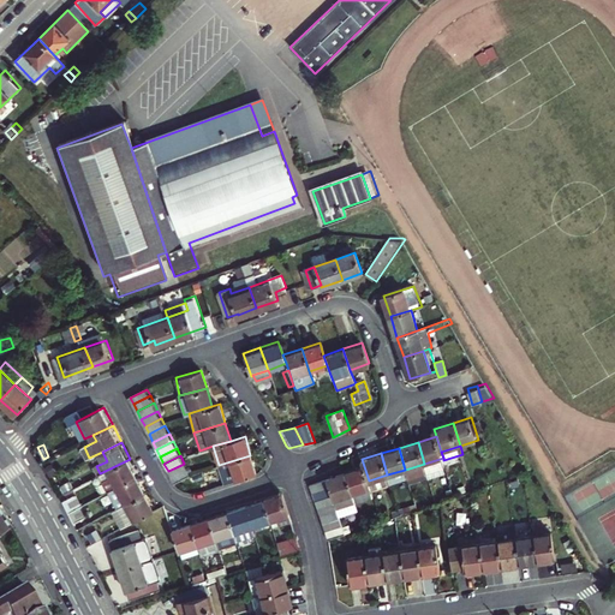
[(250,455),(219,465),(225,484),(256,475),(250,455)]
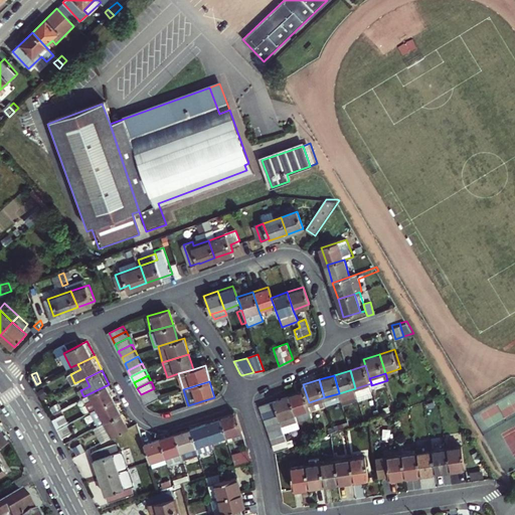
[(357,394),(373,389),(371,385),(371,383),(355,388),(357,394)]
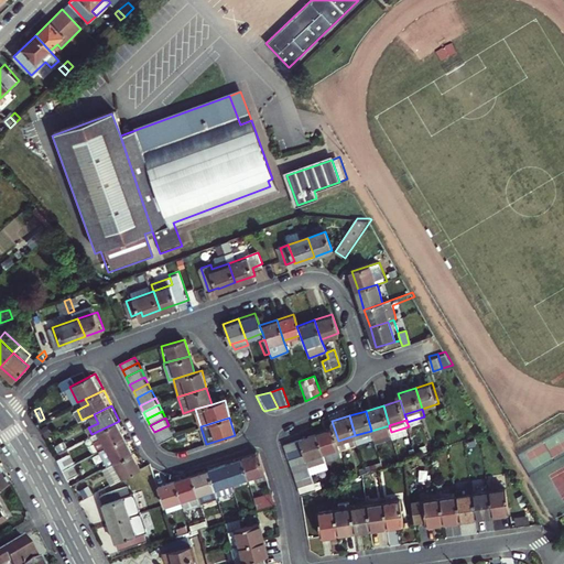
[(90,435),(99,452),(128,437),(119,421),(91,434),(90,435)]
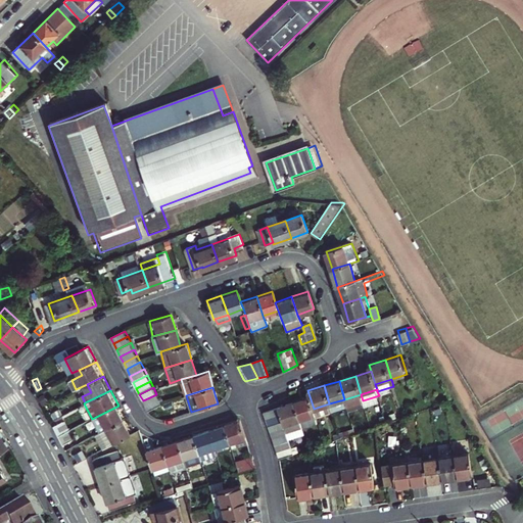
[(156,394),(143,400),(146,408),(159,400),(156,394)]
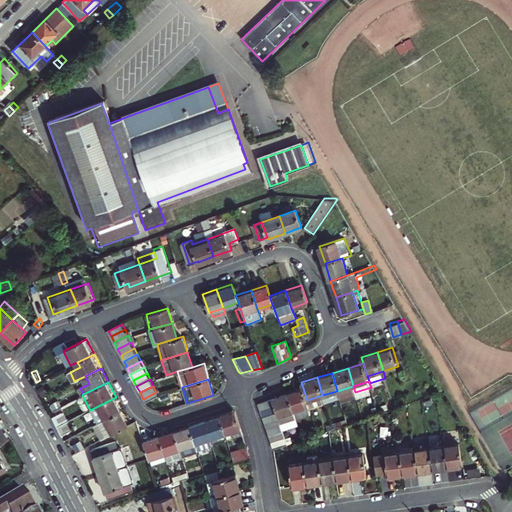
[(339,397),(355,392),(353,386),(337,391),(339,397)]
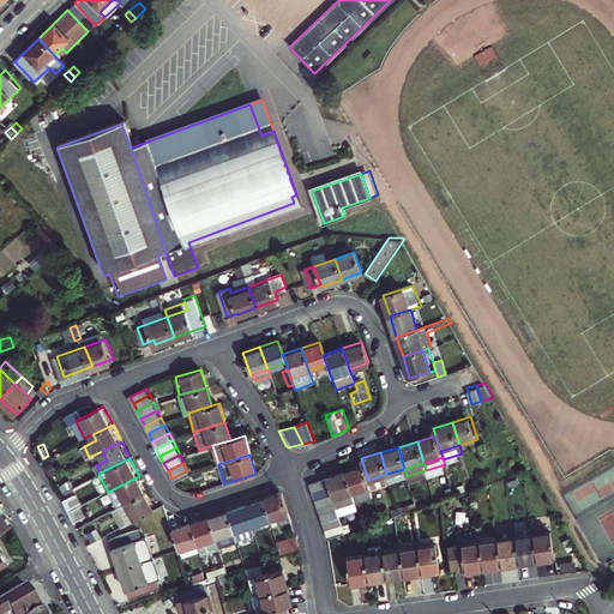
[(363,465),(344,471),(351,493),(354,500),(372,494),(371,487),(368,480),(363,465)]
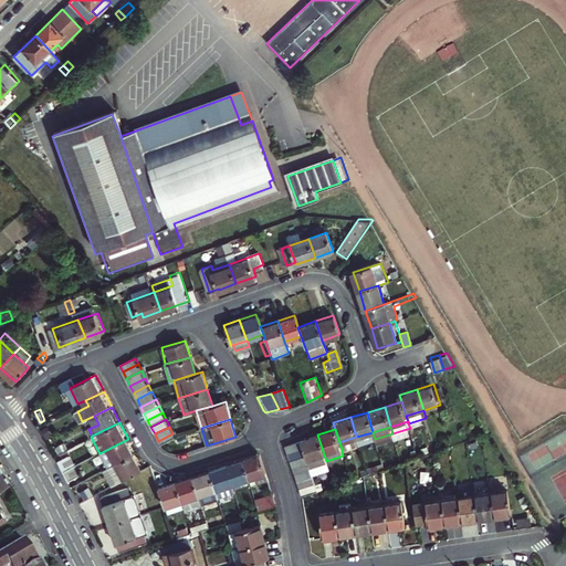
[(358,443),(375,439),(373,432),(356,437),(358,443)]
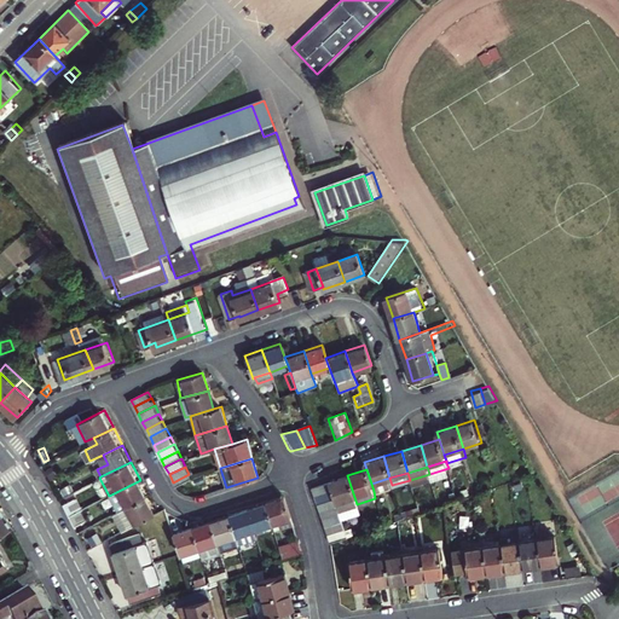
[(189,474),(173,482),(177,490),(192,481),(189,474)]
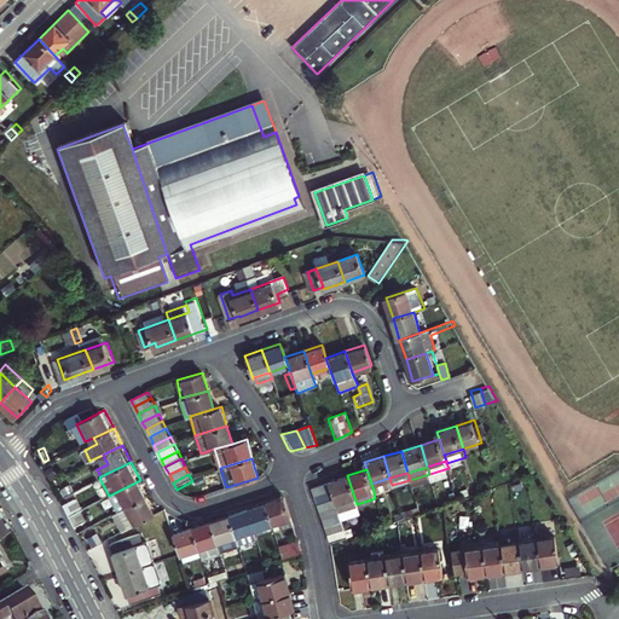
[(333,497),(335,503),(354,497),(347,475),(328,481),(330,489),(333,497)]
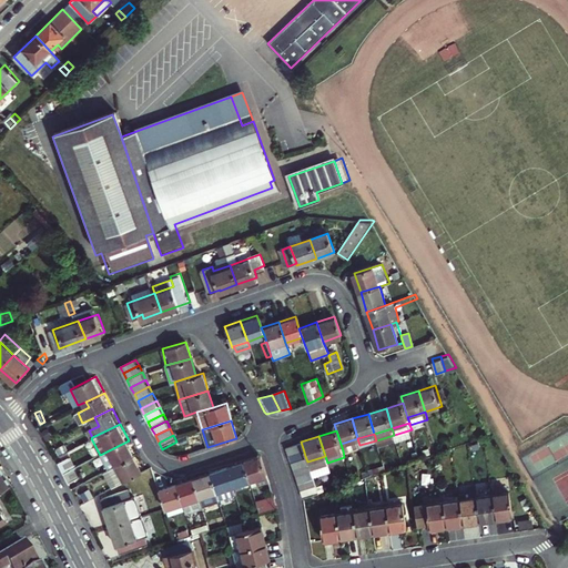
[(343,450),(359,445),(357,438),(341,444),(343,450)]
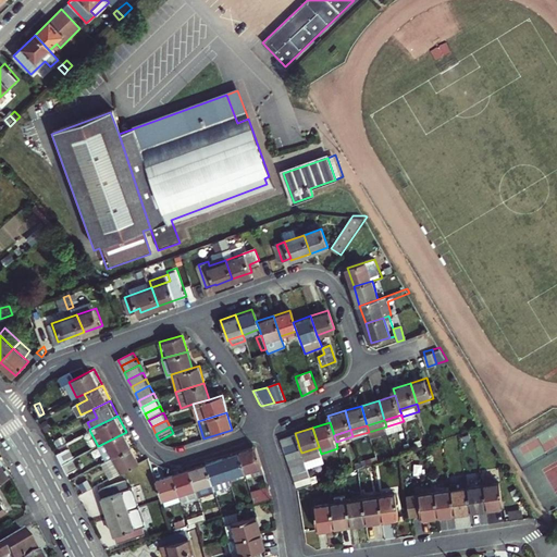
[(106,460),(110,458),(134,446),(126,432),(98,446),(106,460)]
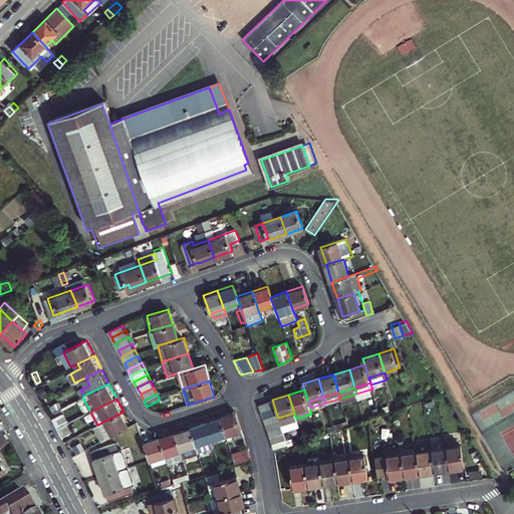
[(259,405),(261,410),(274,406),(272,400),(259,404),(259,405)]
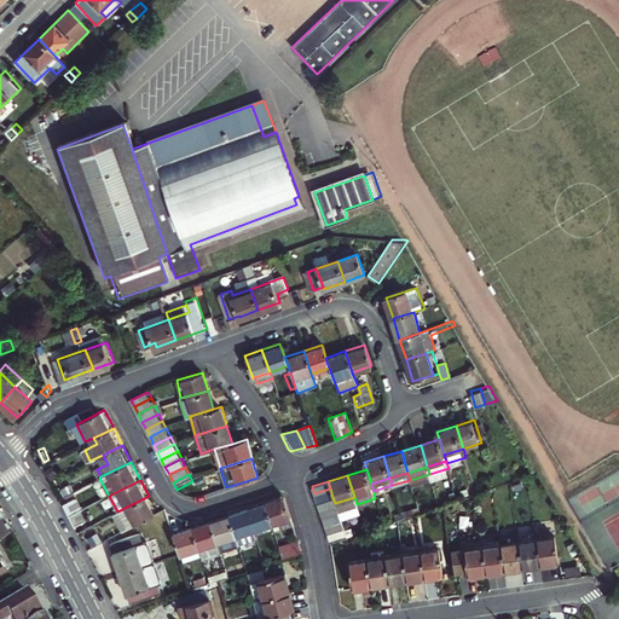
[(70,482),(61,487),(63,493),(73,489),(70,482)]
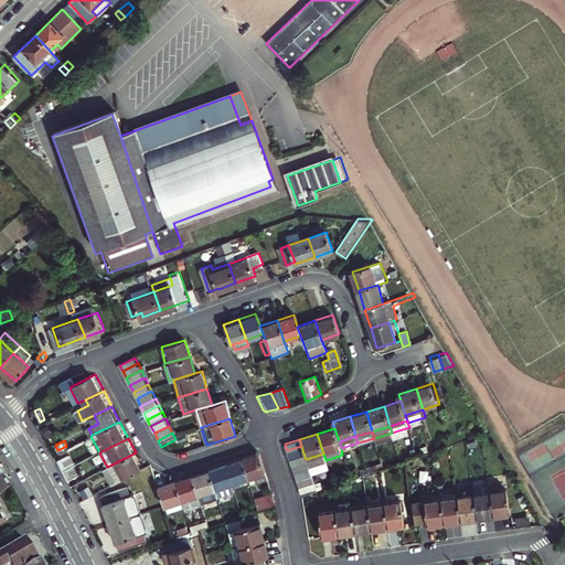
[(301,446),(287,450),(289,459),(304,454),(301,446)]
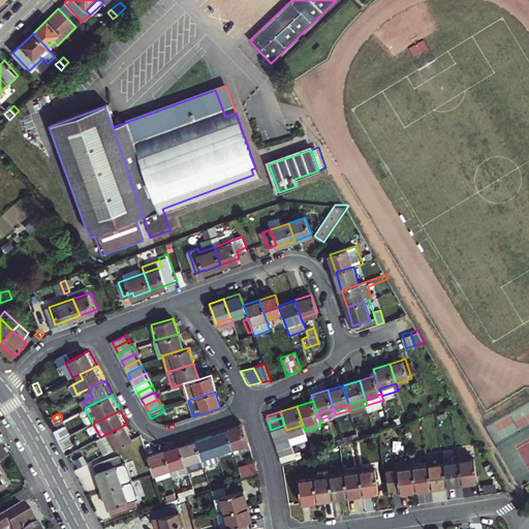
[(112,450),(135,438),(127,424),(104,435),(112,450)]
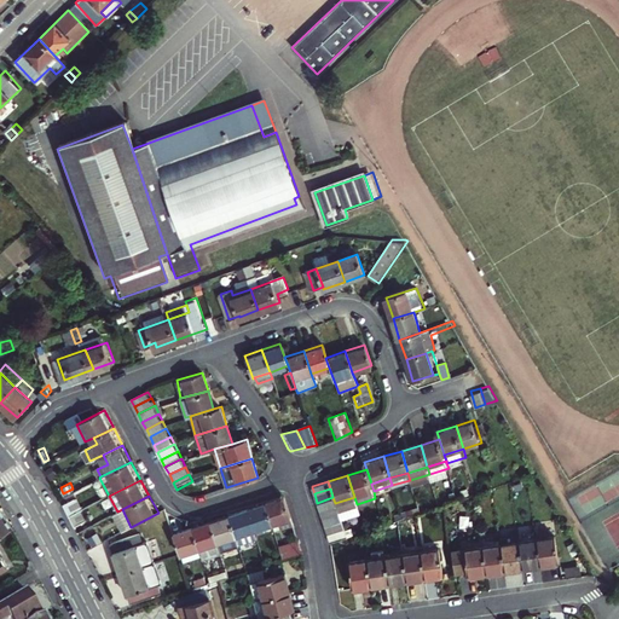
[(333,497),(317,503),(319,510),(335,505),(335,503),(333,497)]
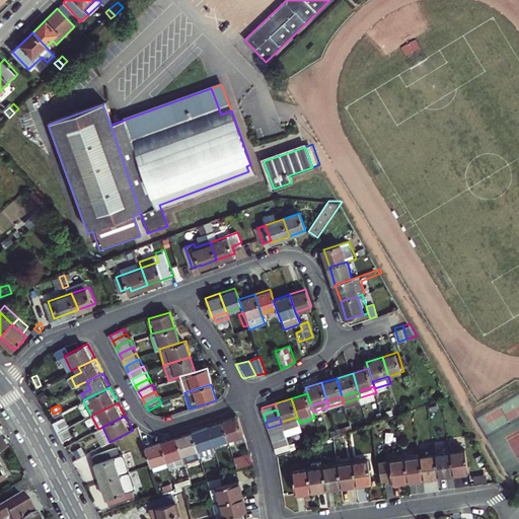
[(283,429),(299,423),(297,417),(281,422),(281,424),(283,429)]
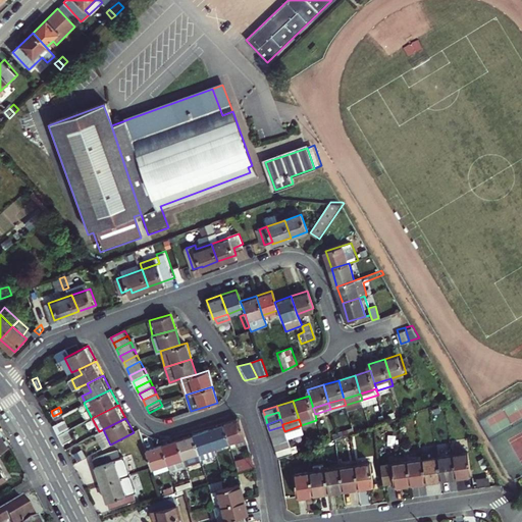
[(52,424),(58,434),(67,429),(68,429),(63,420),(52,424)]
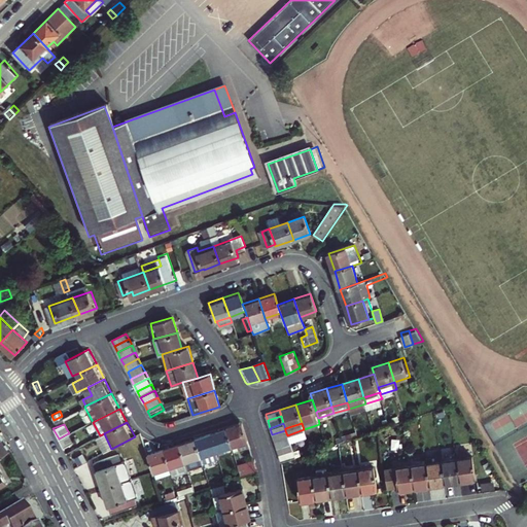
[(225,430),(232,449),(233,454),(239,452),(239,453),(250,450),(242,424),(225,430)]
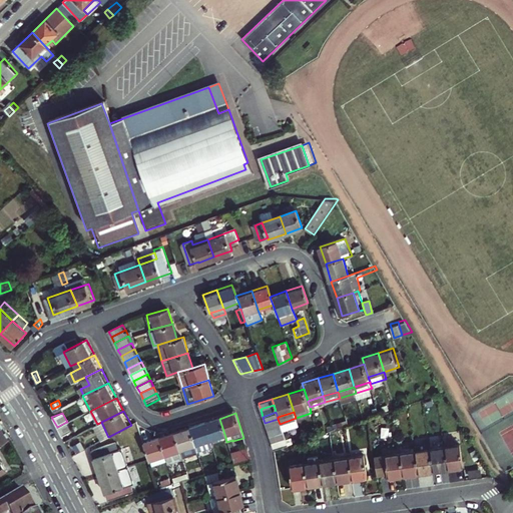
[(205,423),(211,441),(225,437),(219,419),(205,423)]
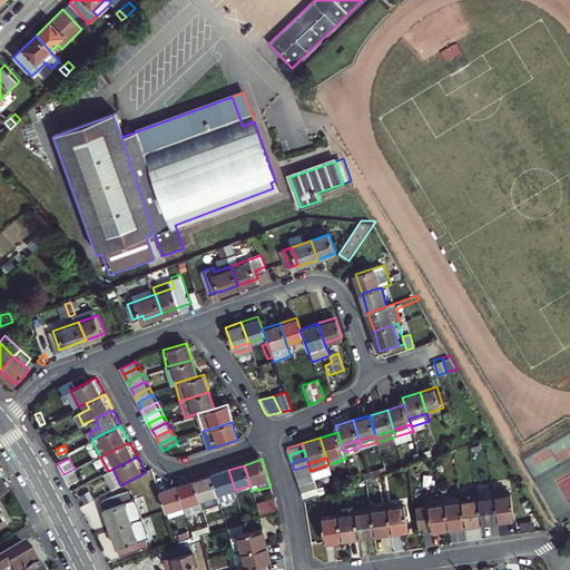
[(308,465),(294,470),(296,478),(312,472),(311,471),(308,465)]
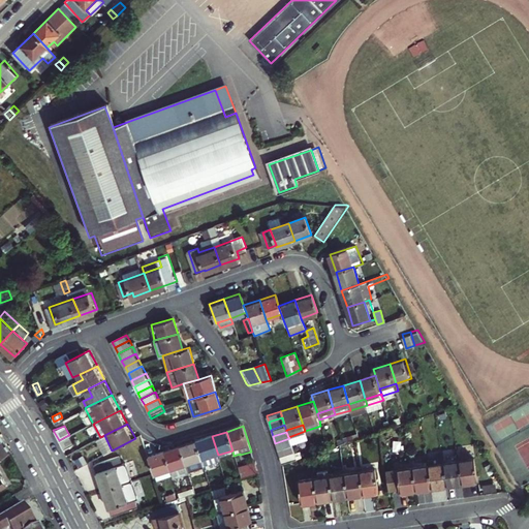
[(68,435),(59,440),(63,448),(72,444),(68,435)]
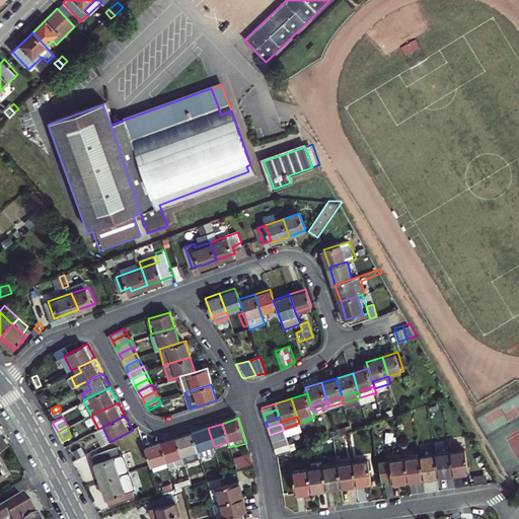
[(98,429),(95,431),(102,445),(109,442),(102,427),(98,429)]
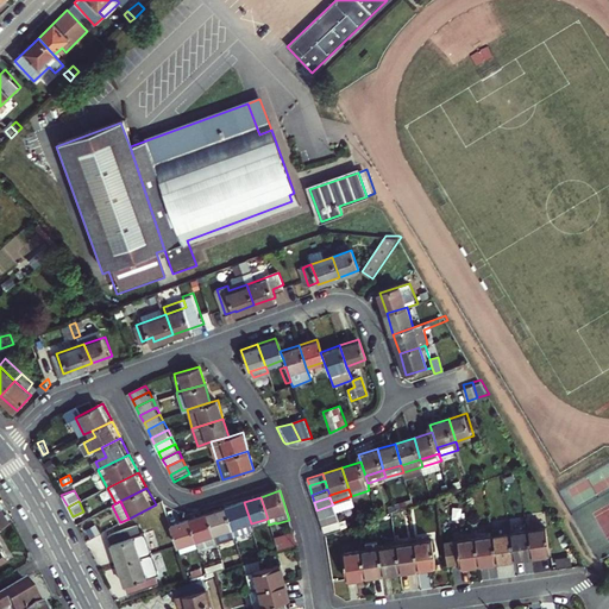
[(226,508),(233,529),(236,538),(253,532),(253,529),(251,523),(244,502),(226,508)]
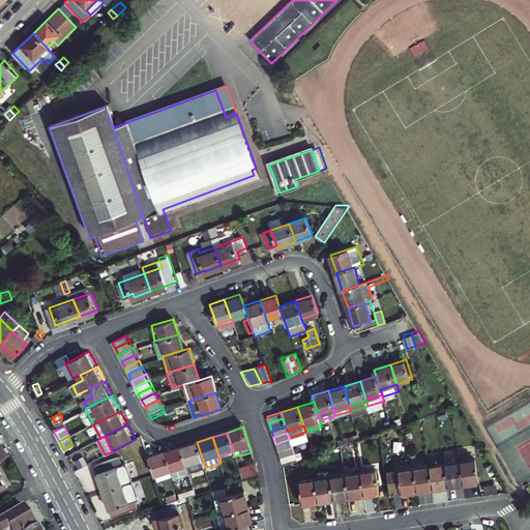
[(290,439),(275,444),(278,451),(292,446),(290,439)]
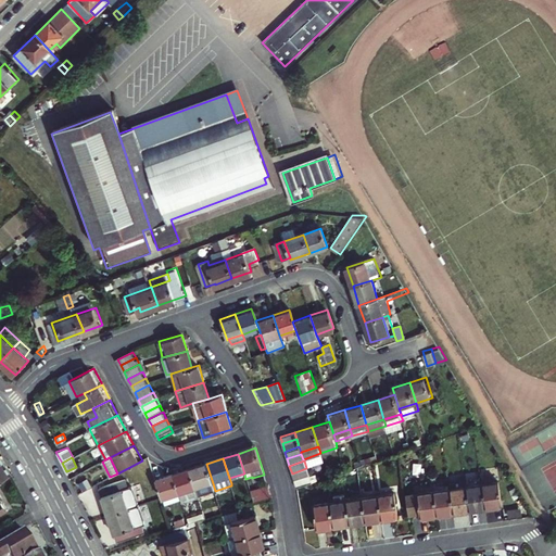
[(196,489),(213,483),(206,464),(189,469),(196,489)]
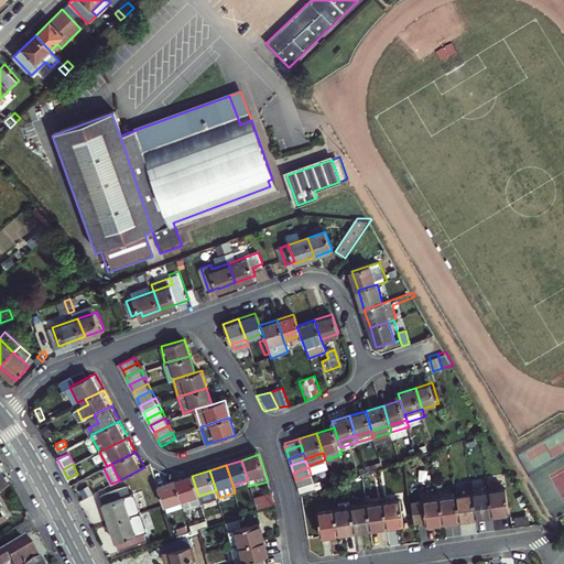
[(0,490),(12,483),(6,473),(0,475),(0,490)]
